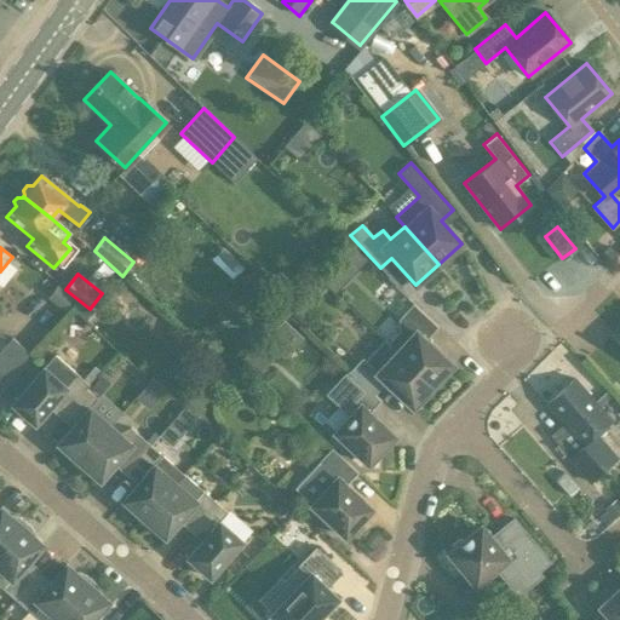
[(385,338),(384,340),(432,385),(452,363),(425,339),(437,326),(413,303),(399,319),(399,331),(390,342),(385,338)]
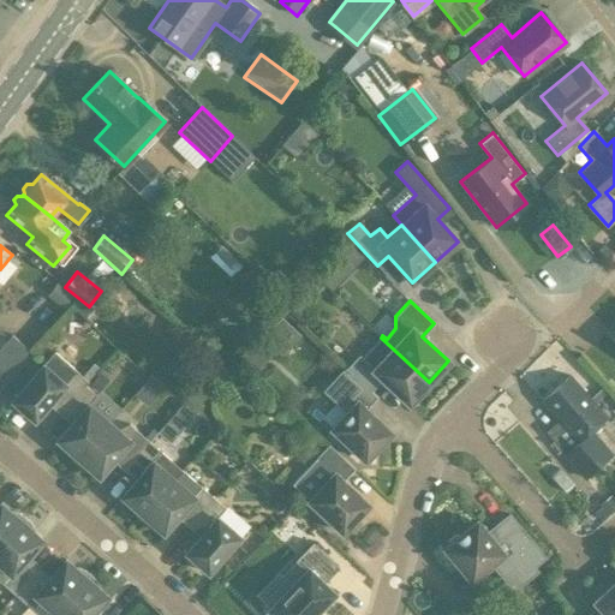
[(266,335),(278,346),(285,338),(291,344),(299,334),(281,318),(266,335)]
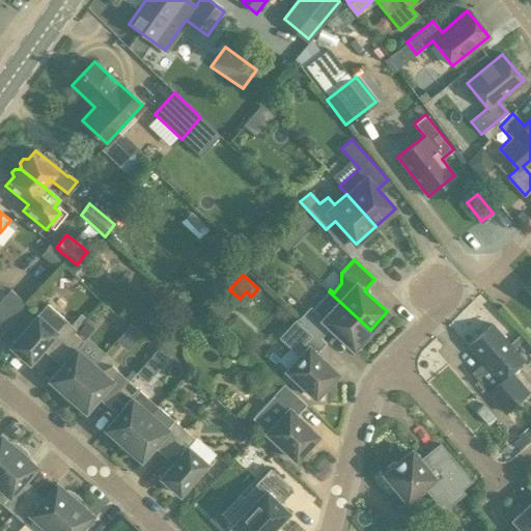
[(0,336),(1,337),(29,307),(9,288),(0,299),(0,336)]
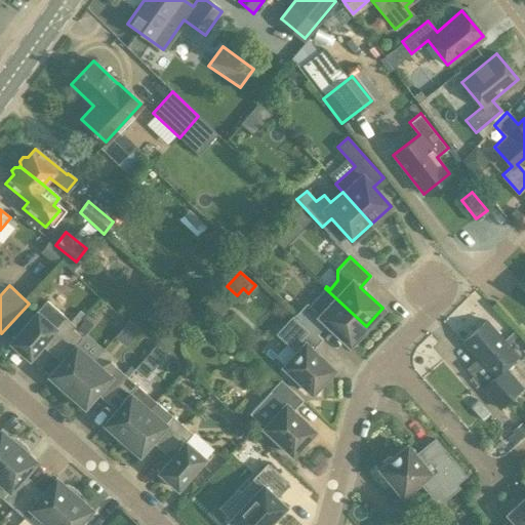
[(295,315),(322,339),(322,338),(317,333),(327,323),(349,345),(366,326),(325,288),(310,304),(308,301),(295,315)]
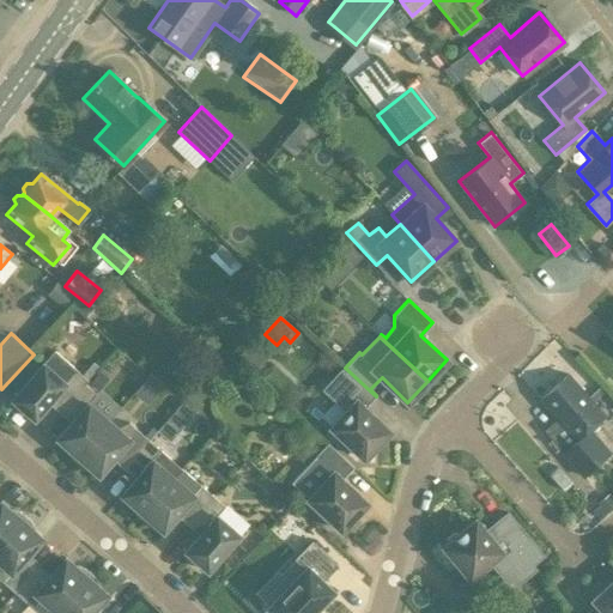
[(53,398),(64,407),(85,384),(87,381),(54,351),(12,399),(16,402),(17,408),(20,412),(24,414),(30,416),(35,419),(53,398)]
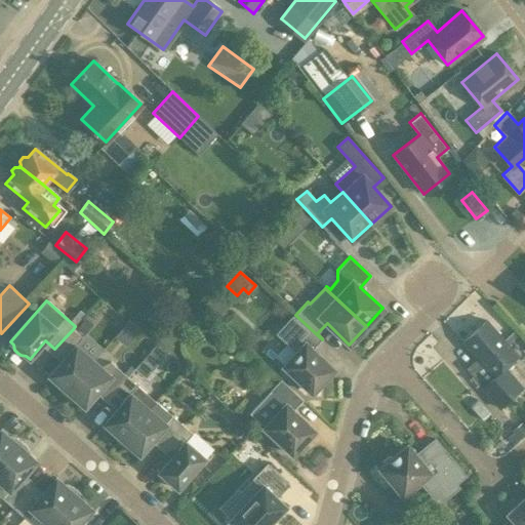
[(322,339),(295,315),(278,333),(296,352),(283,366),(312,392),(333,369),(313,350),(322,339)]
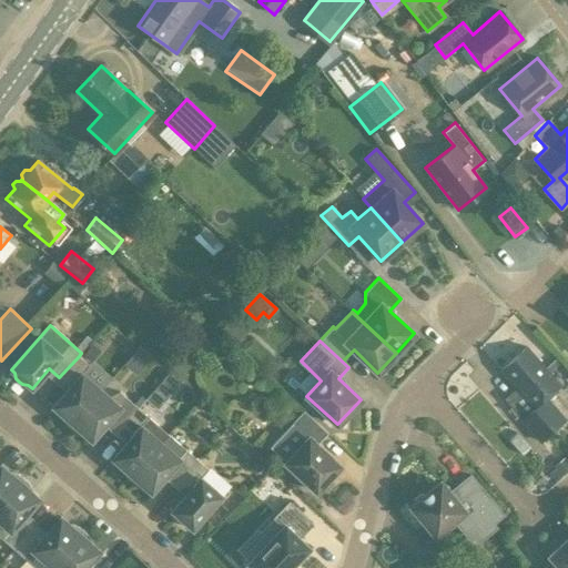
[(563,419),(544,398),(560,384),(527,345),(500,368),(535,406),(520,418),(539,440),(563,419)]
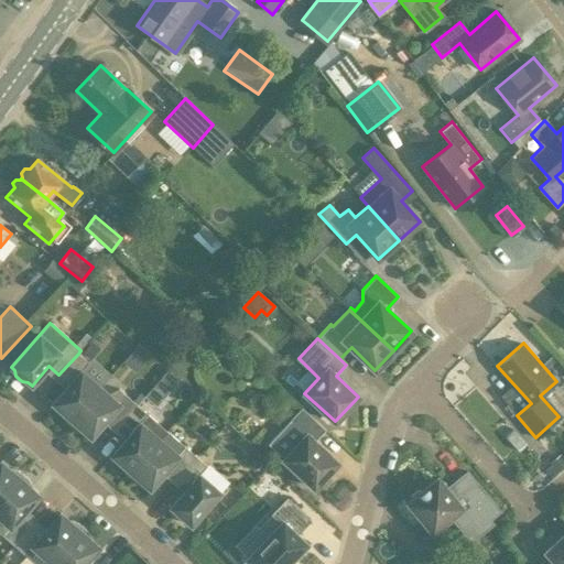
[(88,362),(78,354),(58,375),(69,383),(52,403),(60,410),(61,413),(62,415),(63,418),(65,420),(66,422),(68,423),(100,387),(82,370),(88,362)]
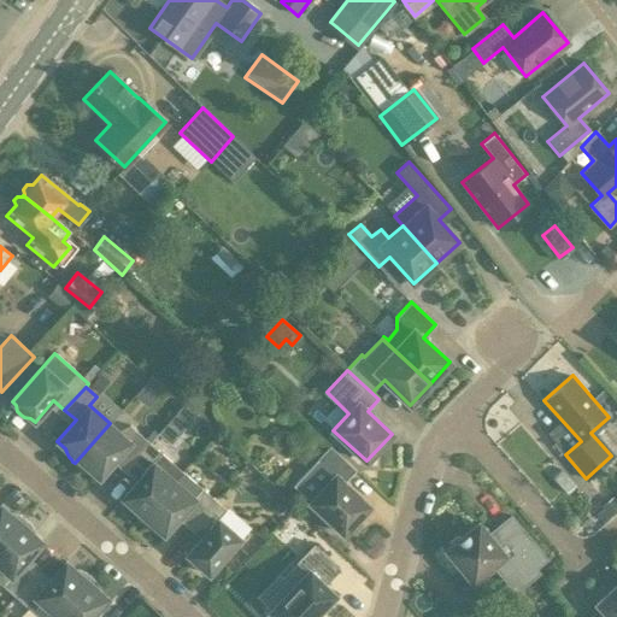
[(118,457),(129,466),(150,444),(130,425),(119,432),(110,423),(75,463),(77,465),(80,466),(82,468),(84,469),(88,470),(90,471),(99,479),(118,457)]
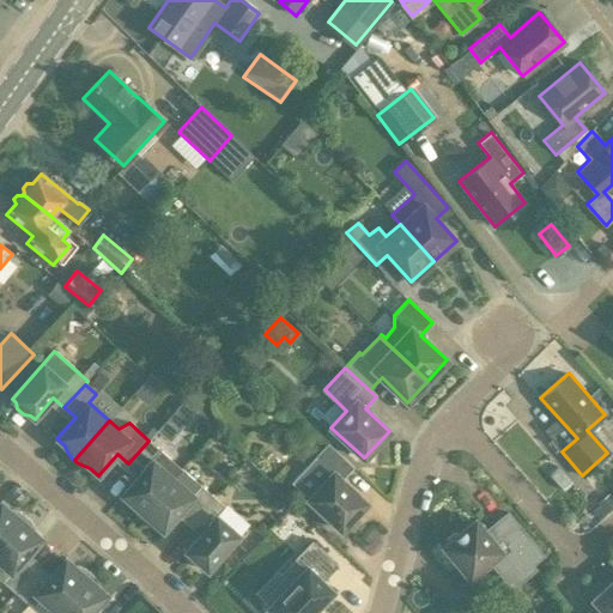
[(161,450),(149,441),(128,463),(139,473),(121,495),(129,502),(131,505),(132,508),(133,510),(134,513),(137,515),(139,516),(174,477),(152,459),(161,450)]
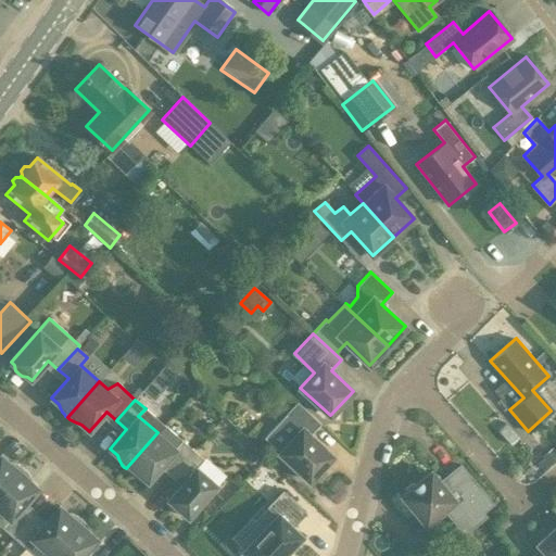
[(310,480),(332,455),(311,434),(320,424),(297,402),(286,414),(301,428),(279,452),(310,480)]
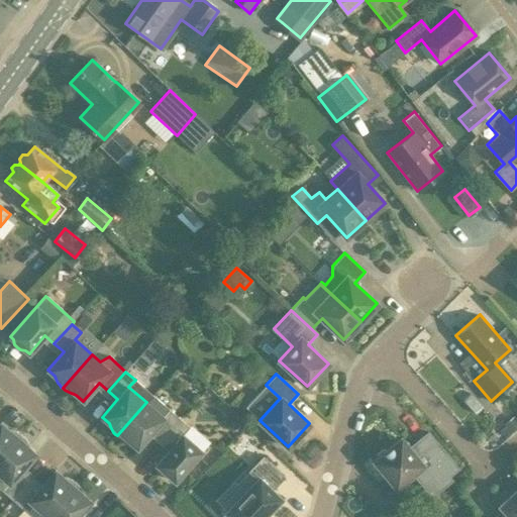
[(153,430),(163,438),(180,418),(163,404),(154,409),(146,402),(117,435),(119,437),(121,438),(123,439),(125,440),(127,441),(130,442),(137,448),(153,430)]
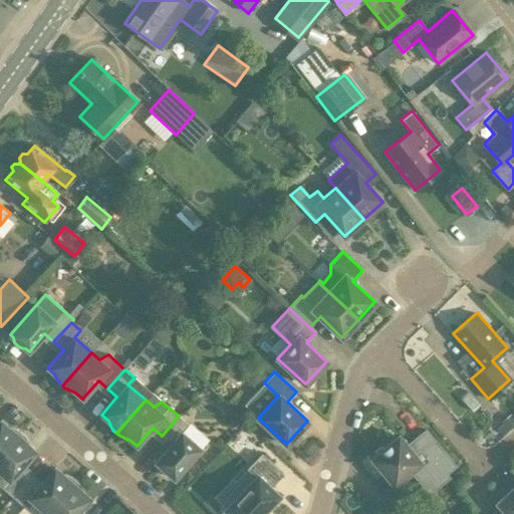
[(188,425),(179,416),(162,436),(171,444),(155,462),(158,465),(160,469),(162,473),(166,475),(171,476),(174,479),(201,448),(182,432),(188,425)]
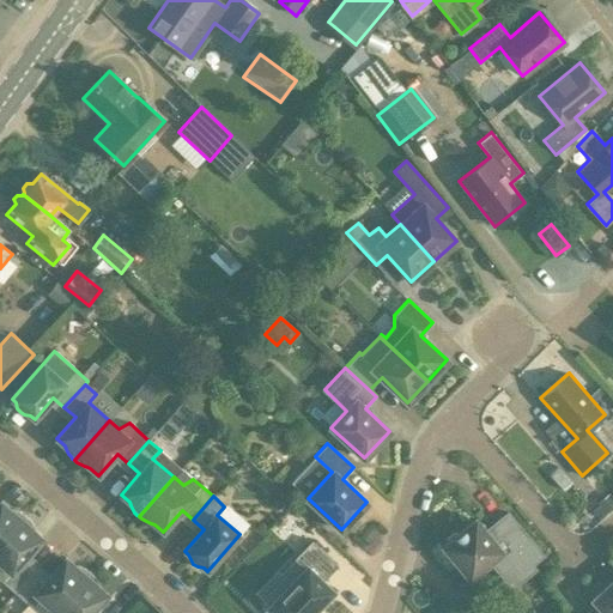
[(0,544),(25,516),(23,514),(20,513),(18,511),(16,510),(12,509),(10,508),(1,501),(0,501),(0,544)]
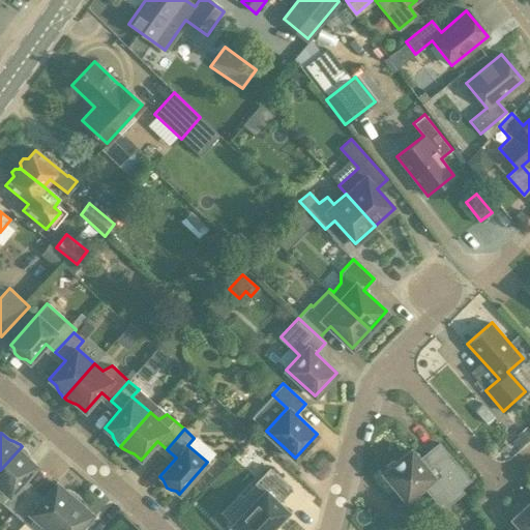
[(419,459),(411,449),(395,462),(392,461),(386,466),(386,469),(383,472),(396,488),(395,491),(401,497),(404,497),(406,500),(433,477),(449,497),(470,480),(439,443),(419,459)]
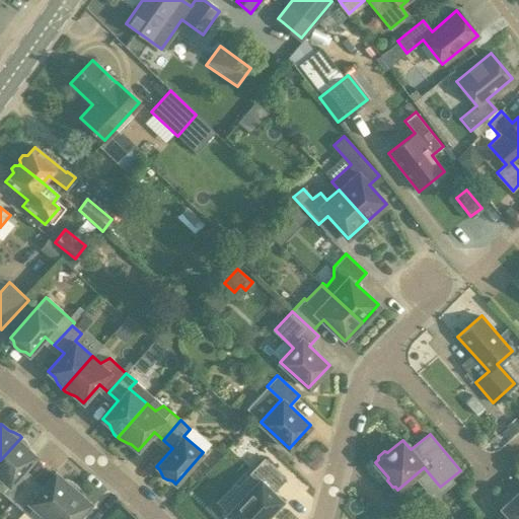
[(0,460),(0,490),(12,502),(29,482),(20,473),(36,455),(29,449),(28,446),(27,444),(26,442),(24,440),(23,438),(21,437),(0,460)]
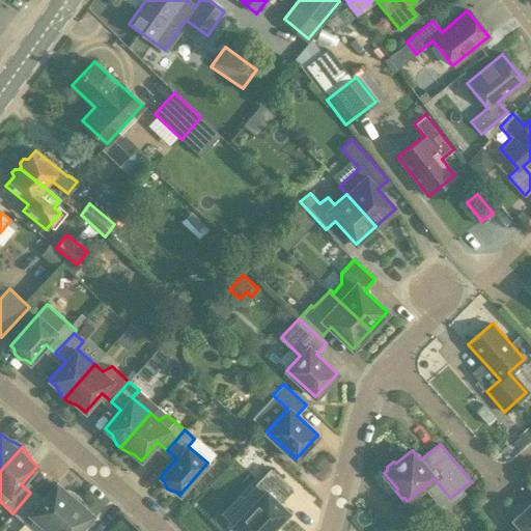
[(271,530),(289,512),(280,503),(294,490),(271,469),(244,497),(252,505),(232,526),(236,530),(271,530)]
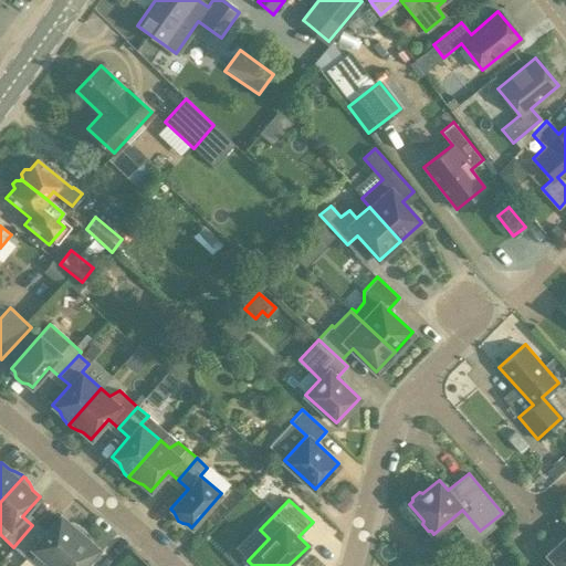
[(51,565),(83,528),(81,526),(79,525),(76,524),(73,523),(71,522),(69,521),(60,514),(43,534),(32,525),(13,547),(24,556),(31,548),(51,565)]
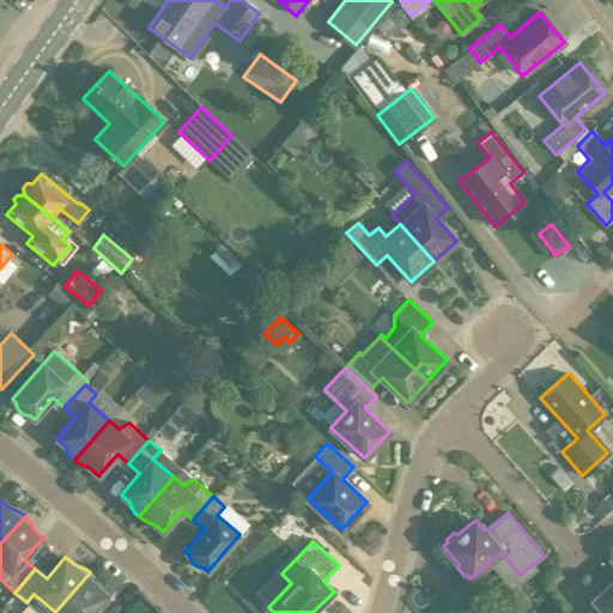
[(90,612),(108,594),(98,587),(97,583),(96,580),(93,577),(92,575),(90,572),(55,612),(53,612),(90,612)]
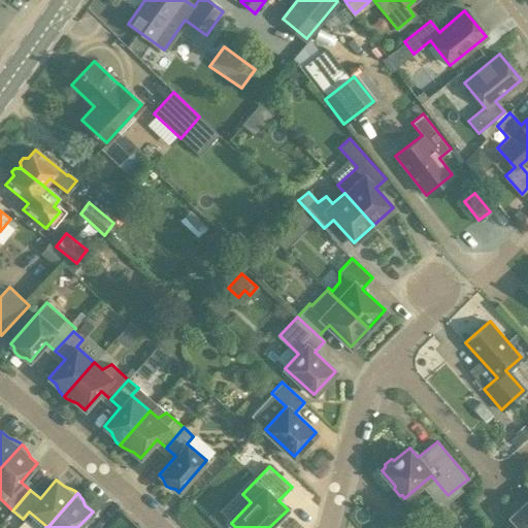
[(527,527),(527,499),(509,516),(520,527),(527,527)]
